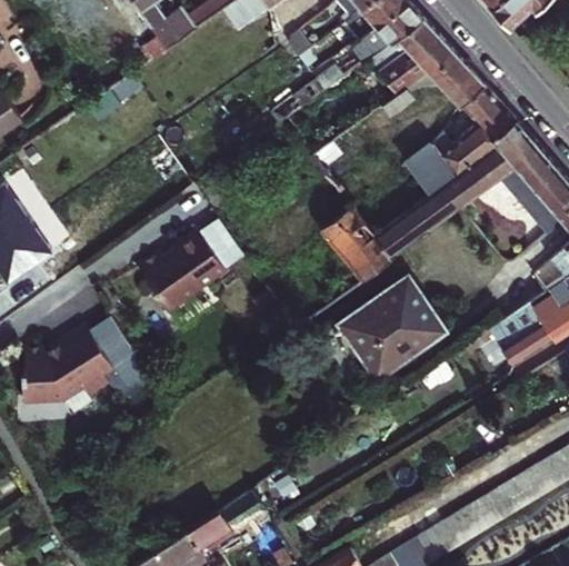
[(132,0),(151,27),(165,17),(155,2),(157,0),(132,0)]
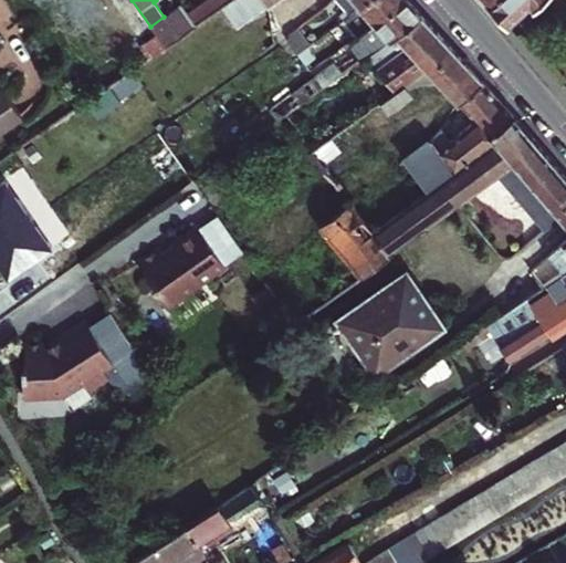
[(164,17),(150,27),(166,49),(170,45),(220,10),(234,0),(209,0),(187,16),(180,6),(164,17)]
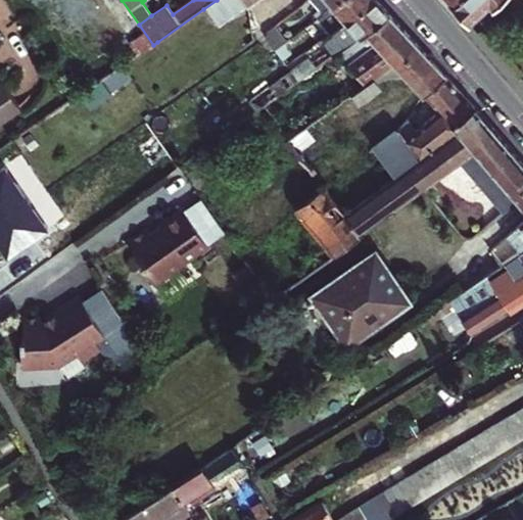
[(217,0),(203,9),(216,27),(245,6),(244,4),(250,0),(217,0)]
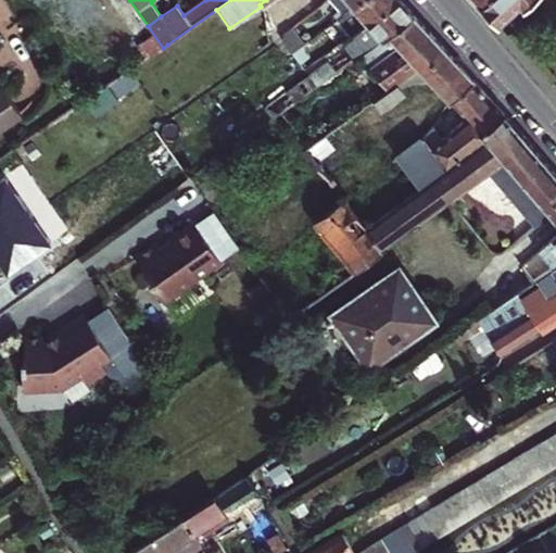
[(320,0),(336,19),(361,0),(320,0)]
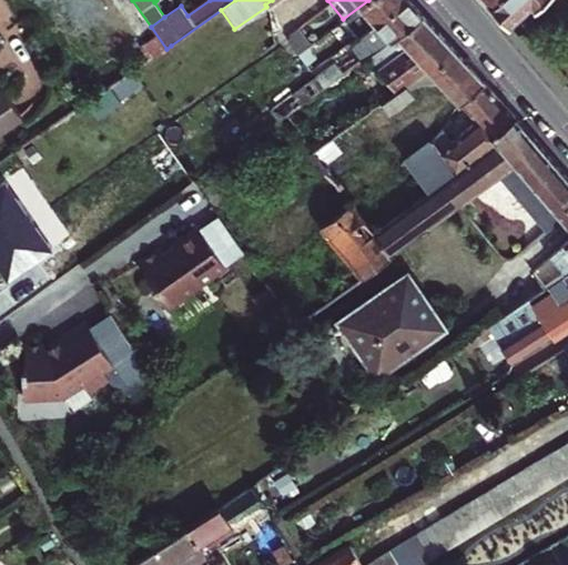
[(368,0),(343,19),(357,38),(408,0),(407,0),(368,0)]
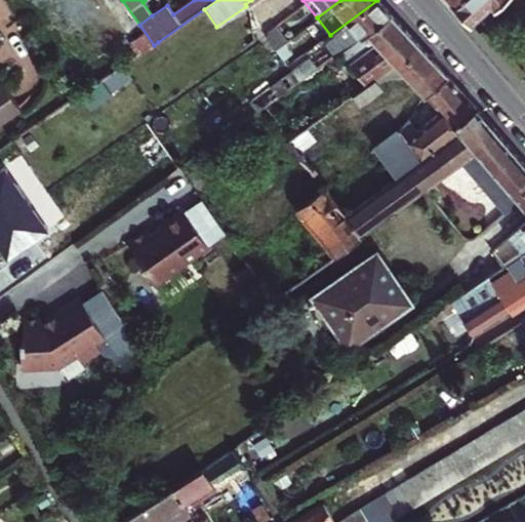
[(338,54),(340,53),(392,16),(385,8),(377,0),(330,35),(338,45),(335,48),(338,54)]
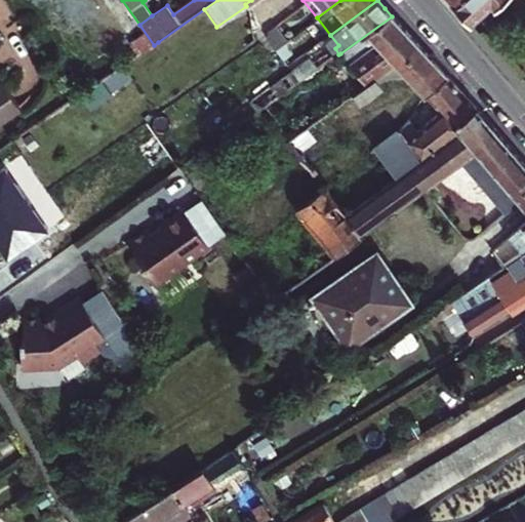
[(446,0),(455,10),(468,0),(446,0)]
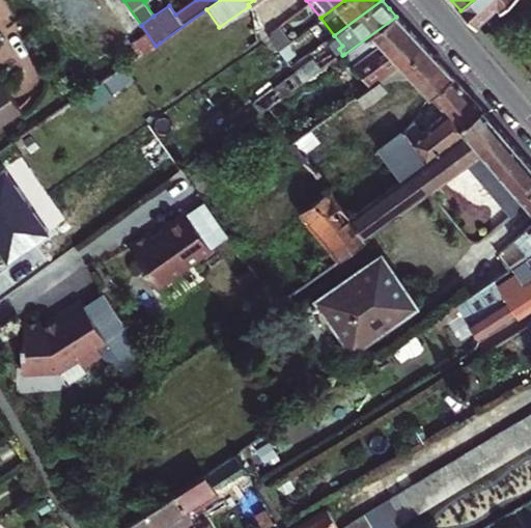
[(473,0),(460,10),(475,27),(485,18),(496,8),(500,10),(513,0),(473,0)]
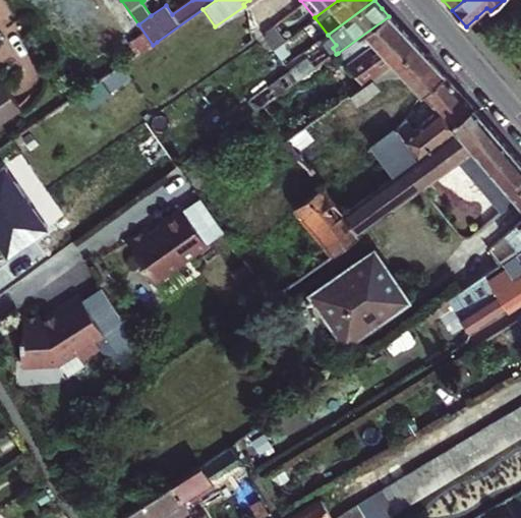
[(338,53),(362,90),(382,78),(384,81),(391,77),(408,81),(430,63),(409,40),(389,16),(338,53)]
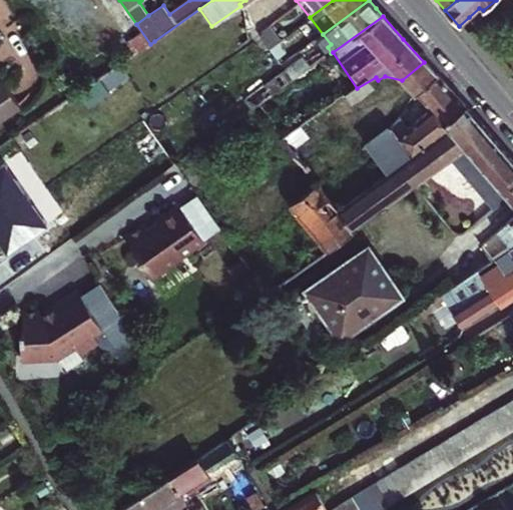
[(257,34),(267,48),(276,42),(280,39),(269,25),(257,34)]
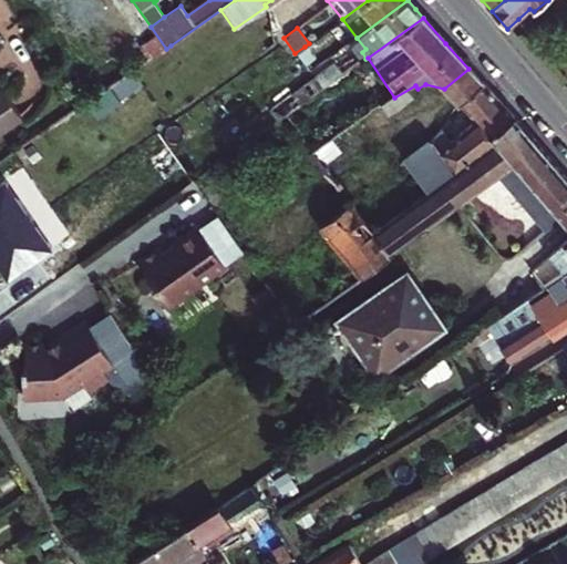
[(305,47),(295,53),(303,65),(313,59),(305,47)]
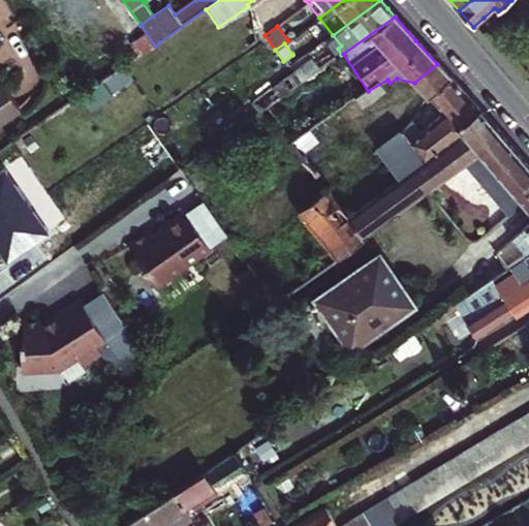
[(437,64),(414,83),(429,98),(452,81),(437,64)]
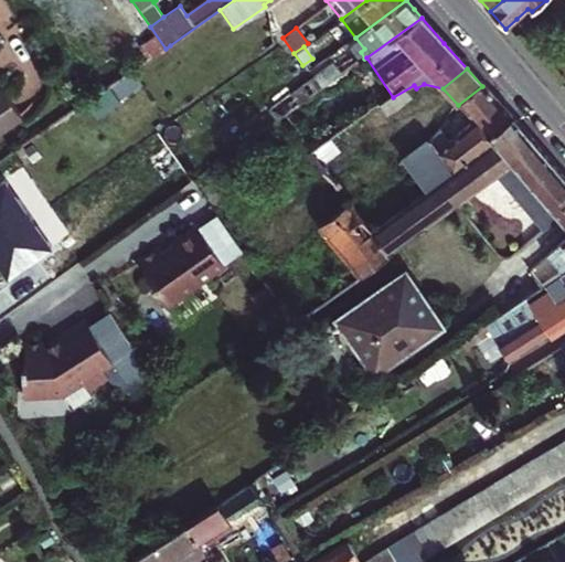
[(403,160),(402,160),(426,193),(443,181),(496,144),(490,137),(511,119),(497,103),(482,86),(458,105),(473,124),(437,152),(428,140),(403,160)]
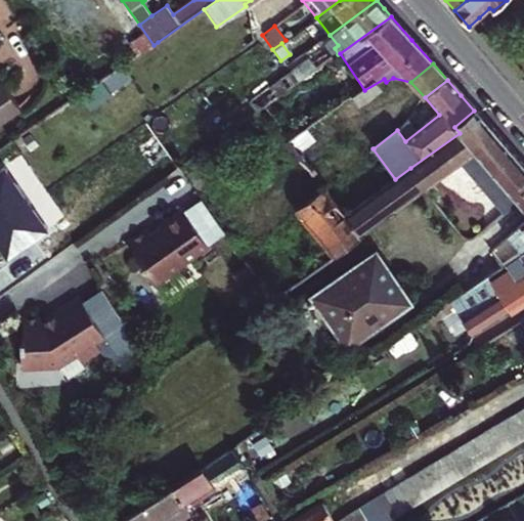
[(79,96),(90,113),(113,97),(101,81),(79,96)]
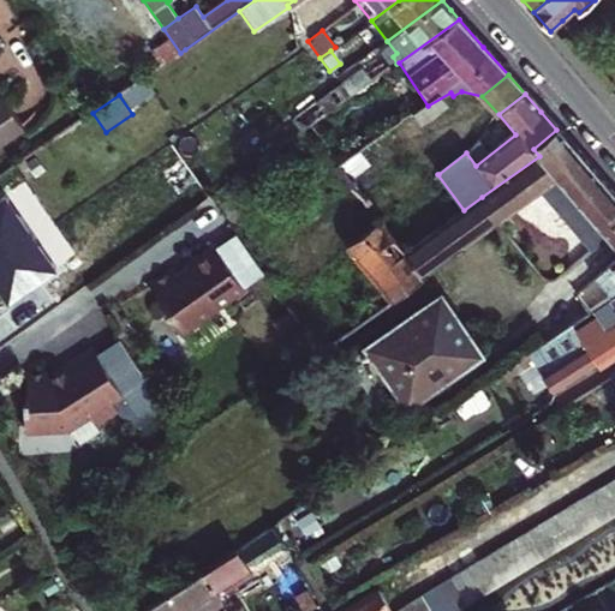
[(0,147),(25,130),(3,97),(0,99),(0,147)]
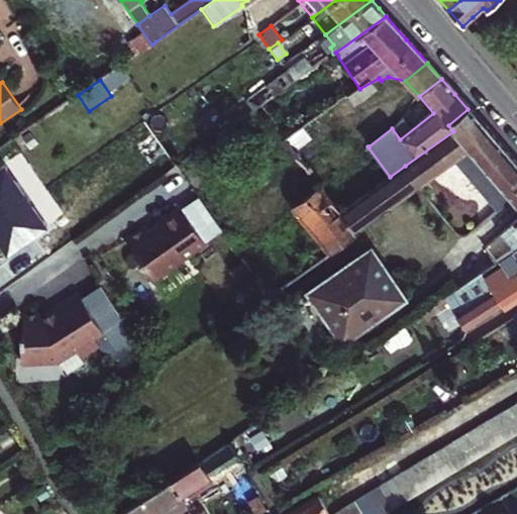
[(317,185),(368,146),(369,146),(337,104),(286,137),(284,140),(317,185)]
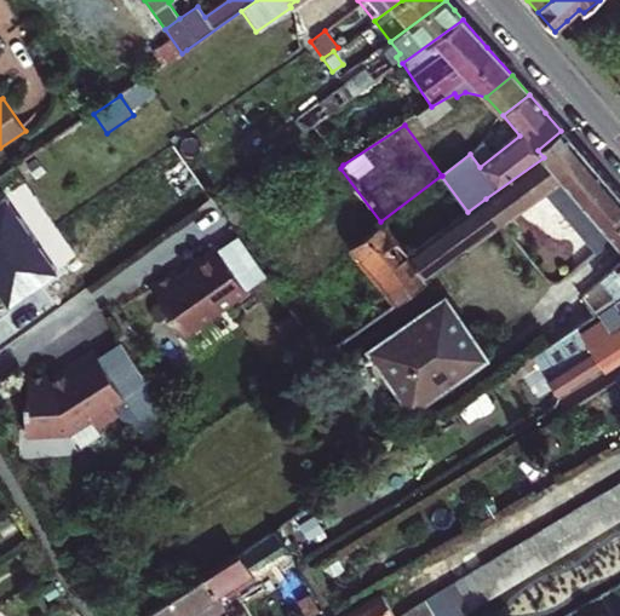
[(486,199),(505,224),(549,193),(597,253),(613,241),(619,234),(619,197),(601,176),(561,131),(538,150),(544,157),(486,199)]
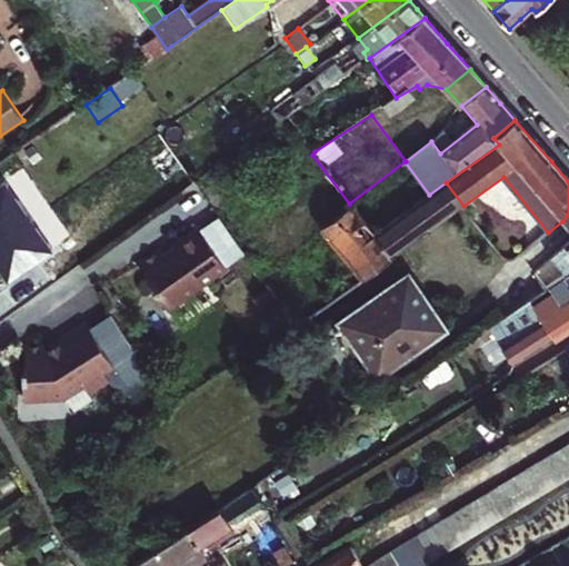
[(0,164),(0,189),(1,191),(27,174),(13,155),(0,164)]
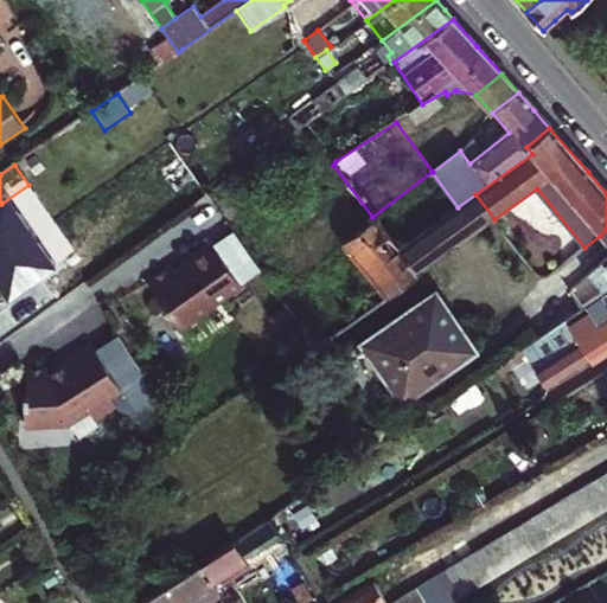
[(372,217),(398,250),(458,207),(432,172),(372,217)]
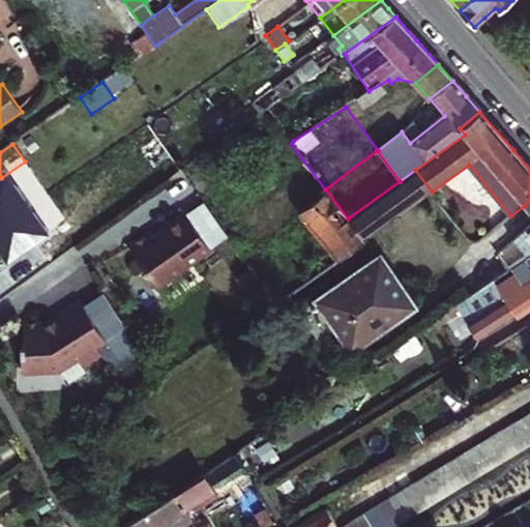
[(400,181),(348,218),(363,240),(432,192),(415,170),(400,181)]
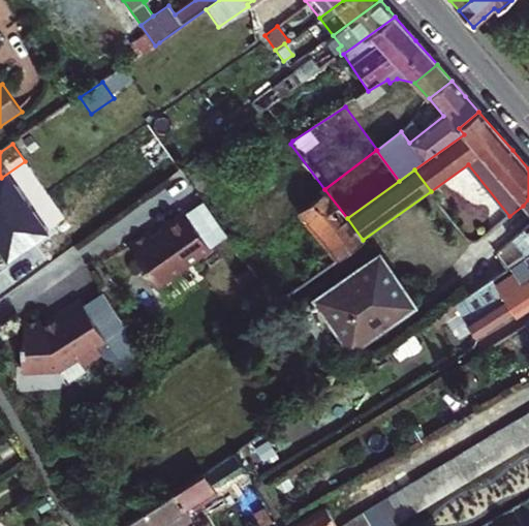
[(347,218),(324,189),(298,210),(335,258),(363,240),(347,218)]
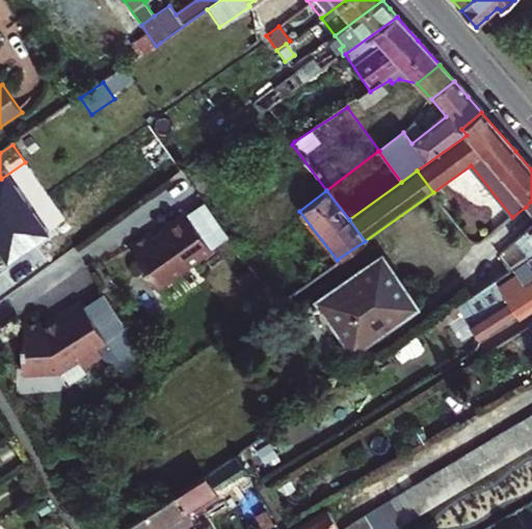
[(227,238),(203,202),(134,248),(162,290),(213,255),(210,249),(227,238)]
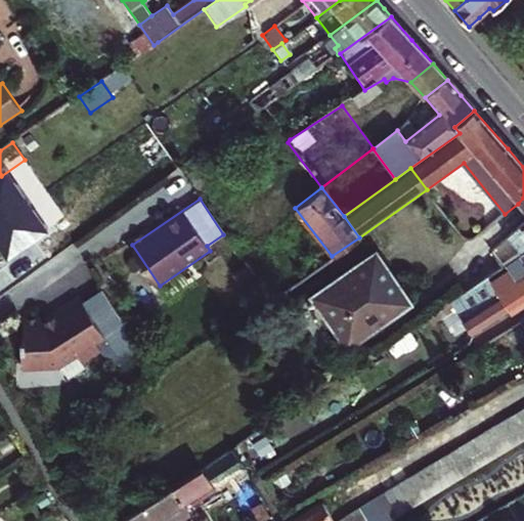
[(520,256),(523,253),(523,225),(509,239),(520,256)]
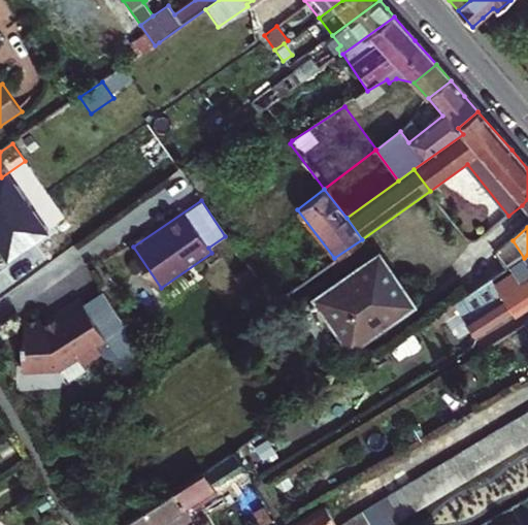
[(467,294),(469,293),(490,280),(504,270),(505,269),(496,254),(484,263),(459,280),(467,294)]
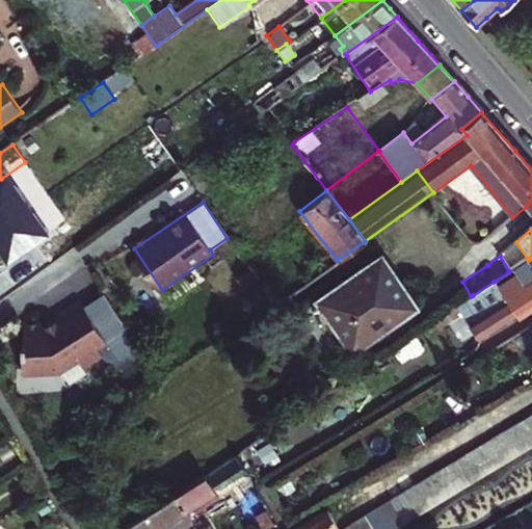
[(375,260),(312,302),(345,352),(409,312),(375,260)]
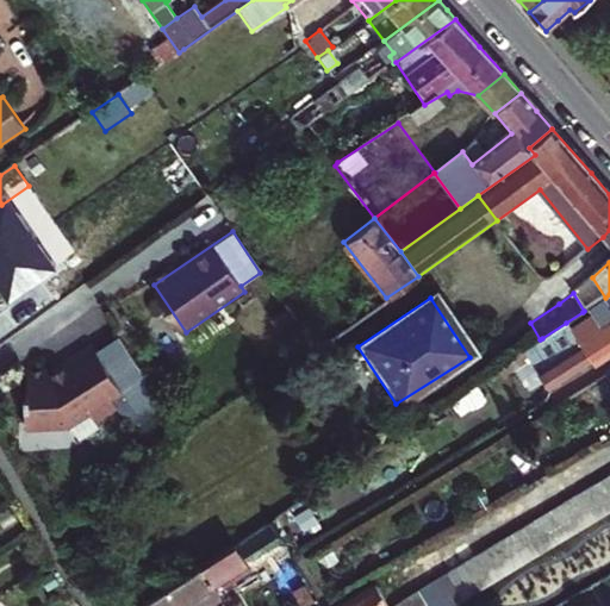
[(609,353),(609,310),(602,299),(584,311),(583,312),(586,318),(571,329),(580,343),(593,364),(609,353)]
